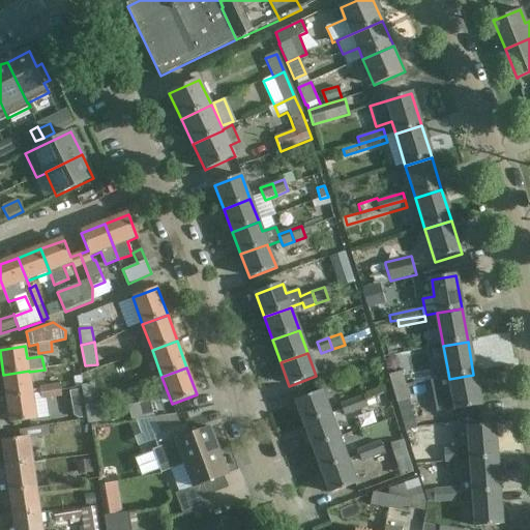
[(7,399),(32,395),(29,372),(29,371),(3,375),(7,399)]
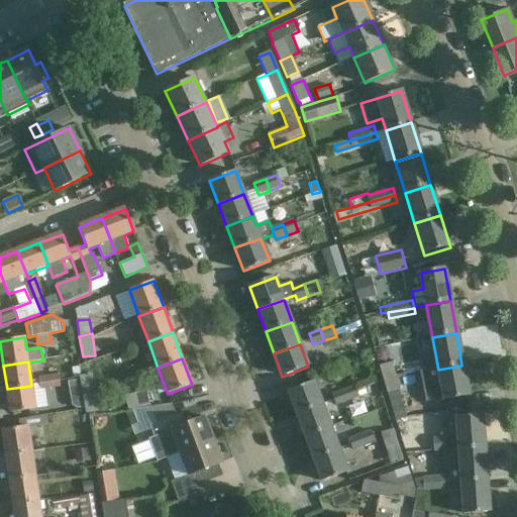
[(379,366),(383,380),(396,376),(391,362),(379,366)]
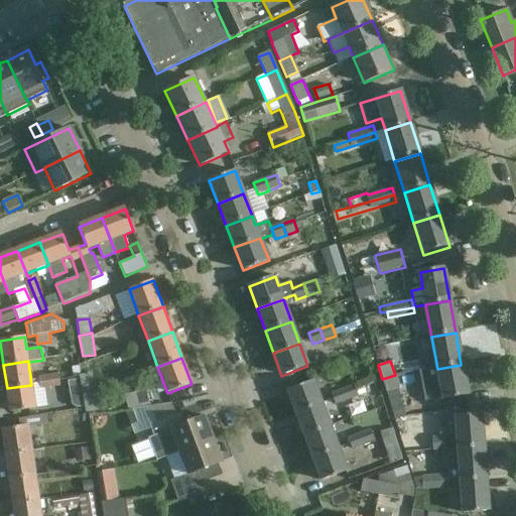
[(461,365),(437,369),(419,372),(425,401),(442,398),(442,401),(467,397),(461,365)]
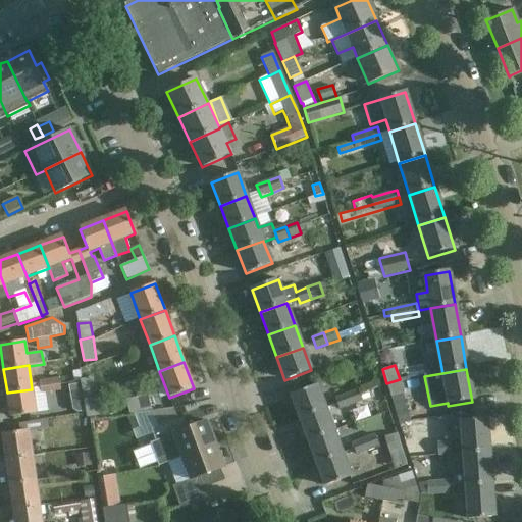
[(82,378),(82,381),(86,412),(87,417),(99,415),(92,377),(82,378)]
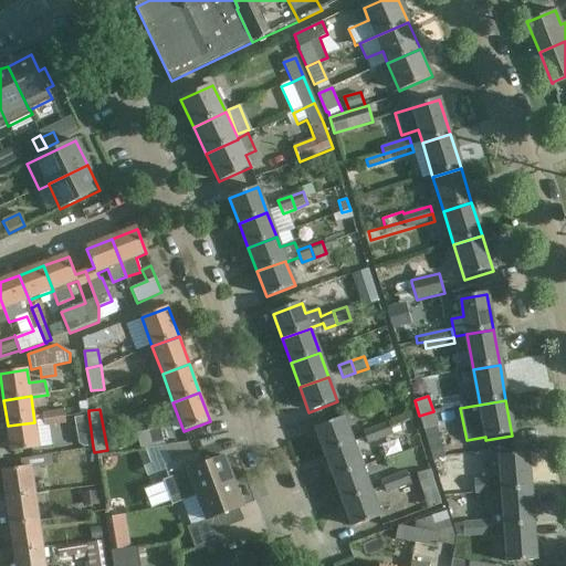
[(64,410),(53,411),(55,426),(65,425),(64,410)]
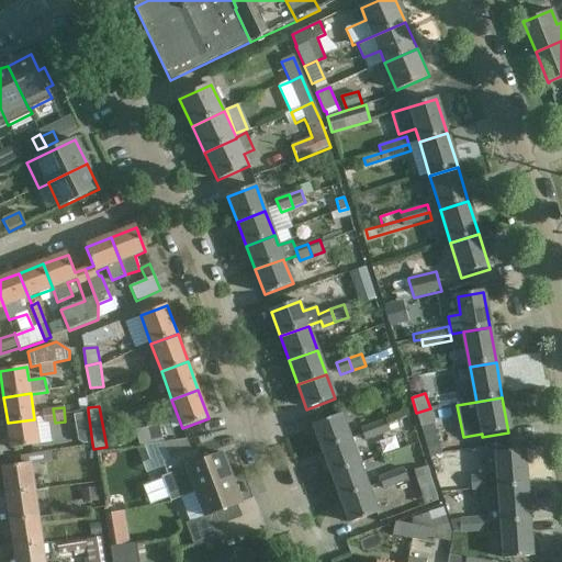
[(53,408),(42,411),(44,425),(55,423),(53,408)]
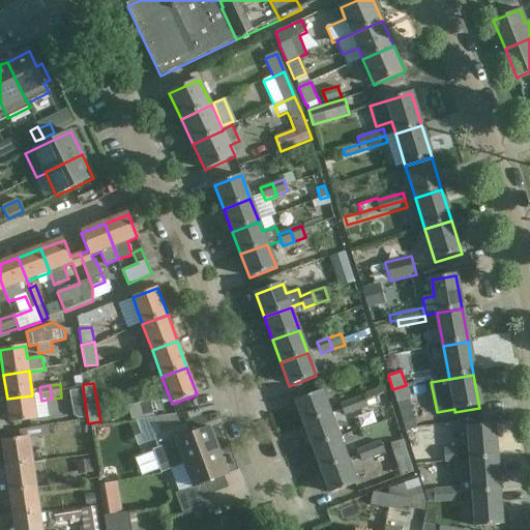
[(410,399),(406,385),(392,389),(398,404),(410,399)]
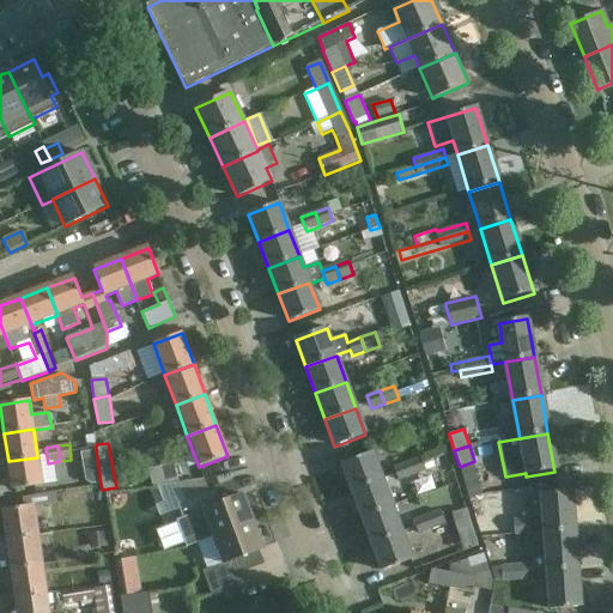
[(447,455),(443,447),(424,454),(426,462),(447,455)]
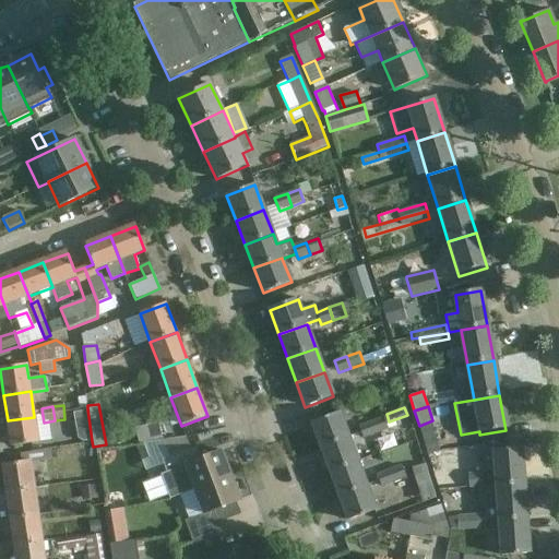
[(311,424),(321,448),(348,438),(340,413),(311,424)]
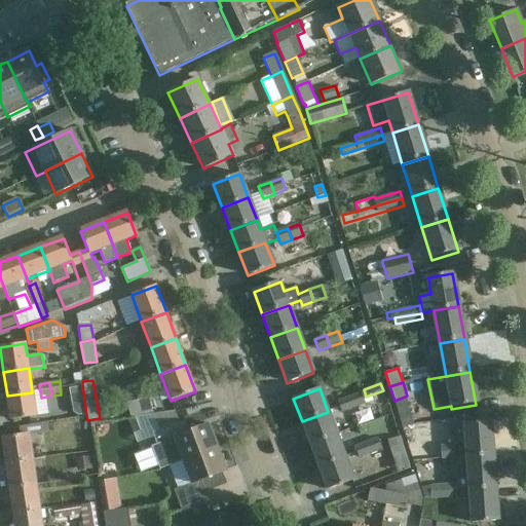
[(32,392),(7,396),(10,420),(36,416),(32,392)]
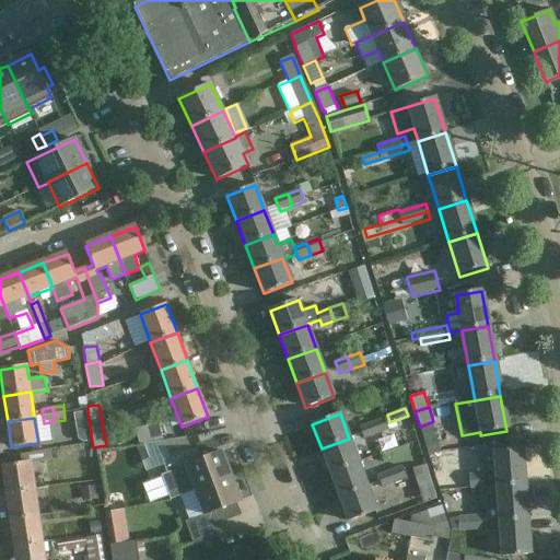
[(384,418),(372,423),(376,434),(388,430),(384,418)]
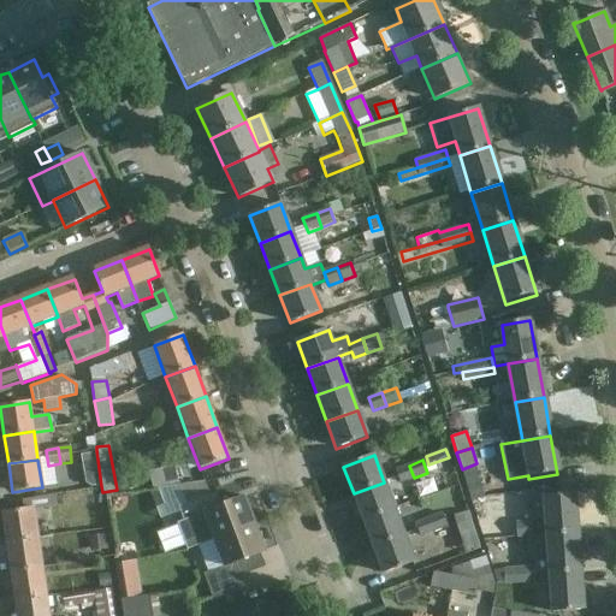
[(414,478),(409,466),(396,471),(401,484),(414,478)]
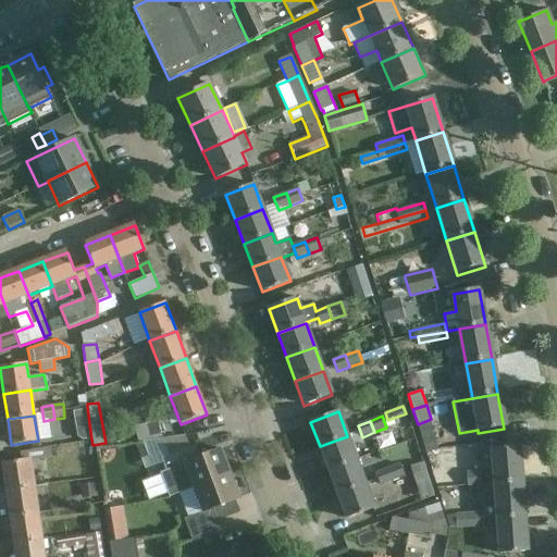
[(329,470),(356,460),(347,436),(320,446),(329,470)]
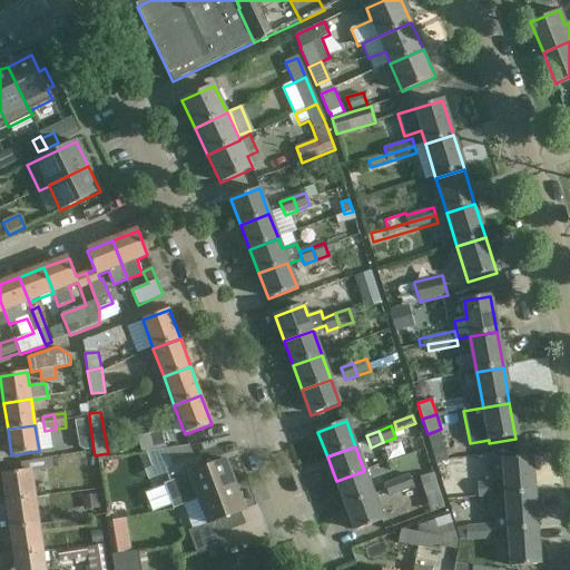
[(169,481),(164,483),(173,509),(196,499),(235,484),(226,460),(198,470),(194,458),(165,469),(169,481)]
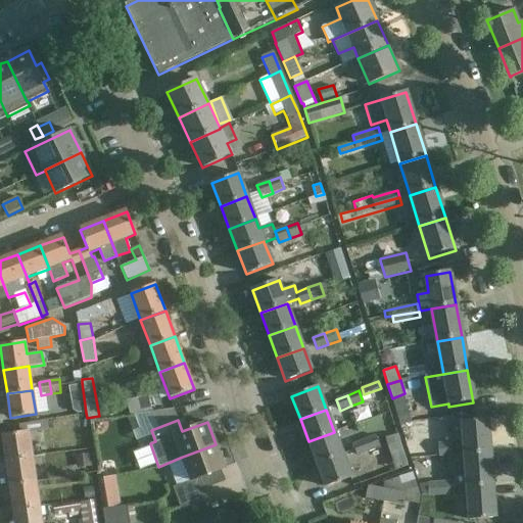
[(467,455),(493,454),(492,420),(466,421),(467,455)]
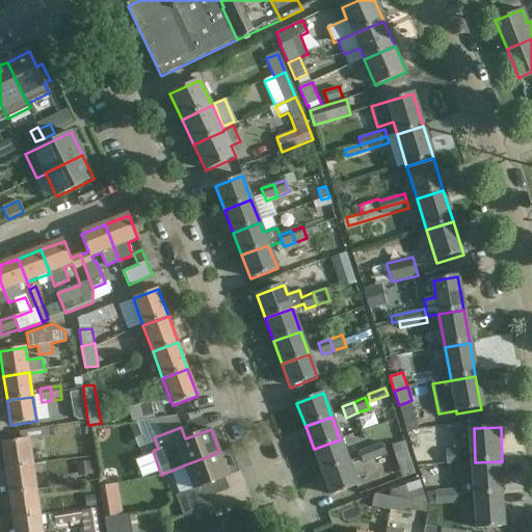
[(6,470),(34,466),(30,440),(2,444),(6,470)]
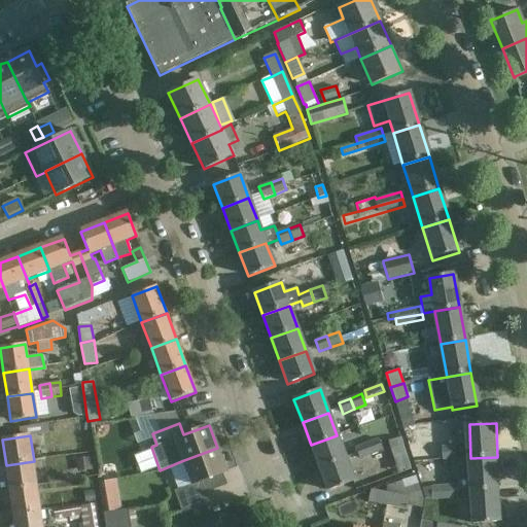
[(311,445),(319,467),(345,458),(337,435),(311,445)]
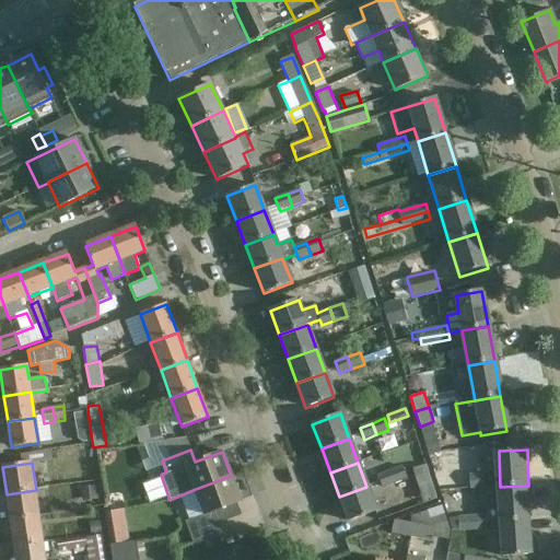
[(401,466),(389,470),(394,482),(406,478),(401,466)]
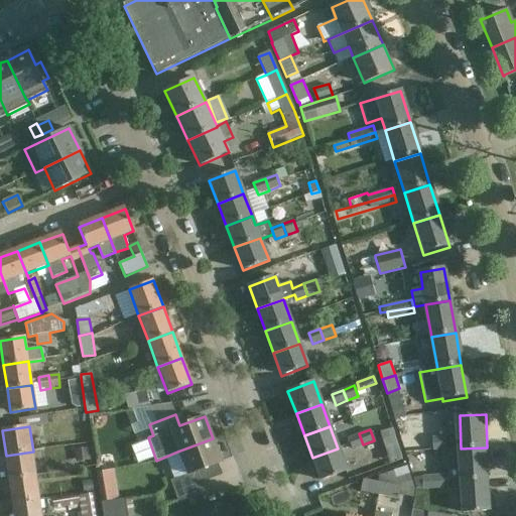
[(363,444),(359,433),(348,437),(352,448),(363,444)]
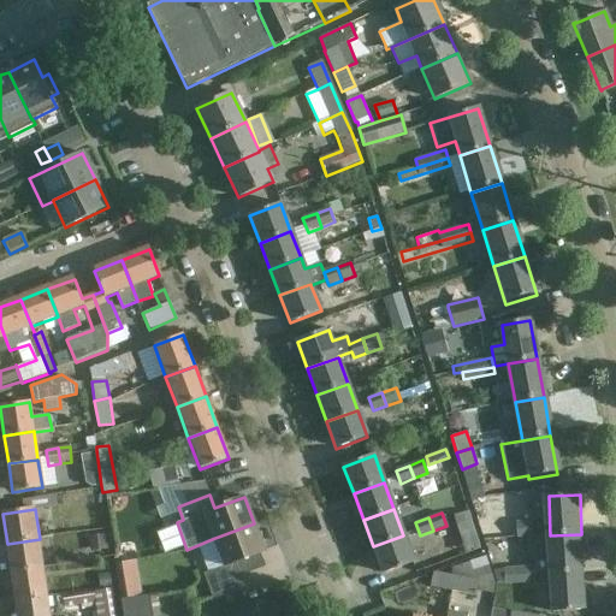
[(223,566),(203,573),(208,587),(240,575),(235,562),(265,550),(254,523),(212,539),(223,566)]
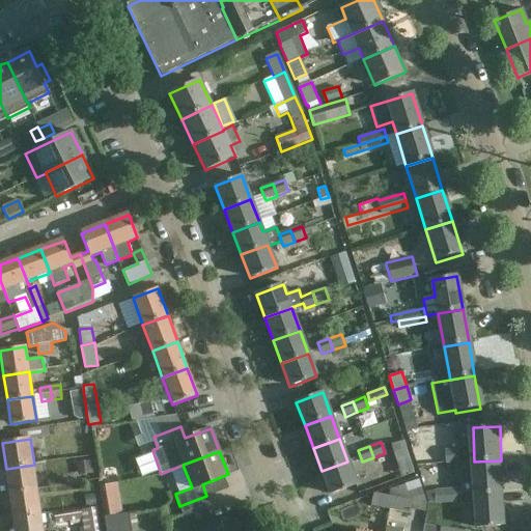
[(474,462),(454,462),(454,466),(455,481),(460,481),(462,488),(462,496),(475,495),(502,494),(501,460),(474,462)]
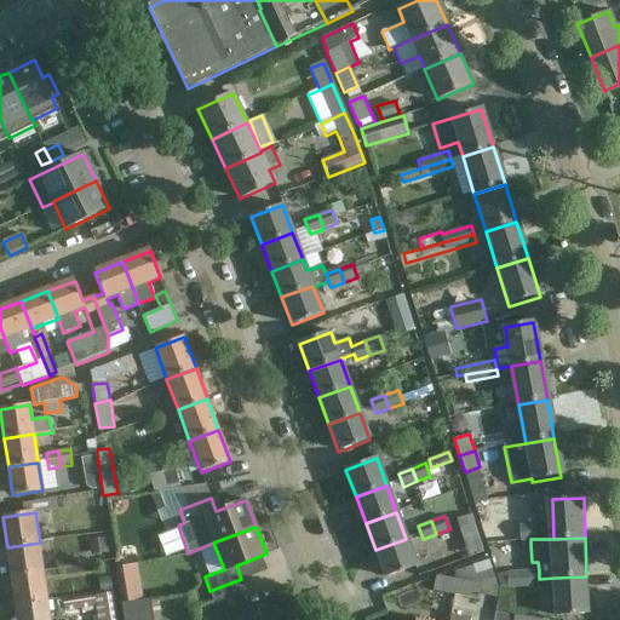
[(417,566),(406,539),(375,550),(385,578),(417,566)]
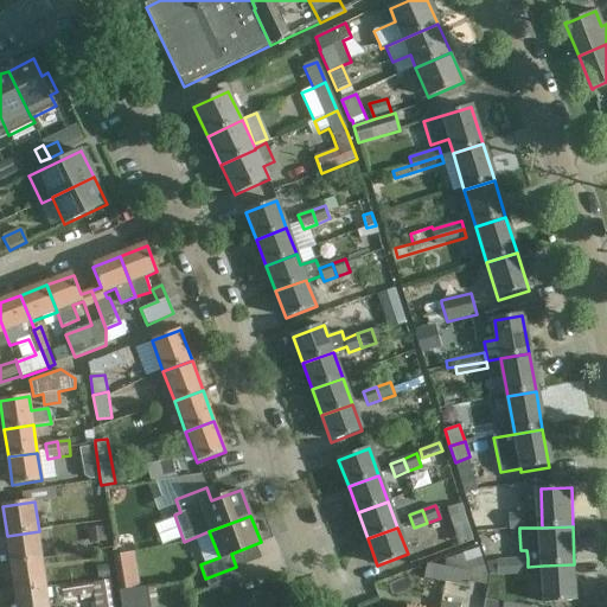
[(43,560),(39,531),(7,536),(12,564),(43,560)]
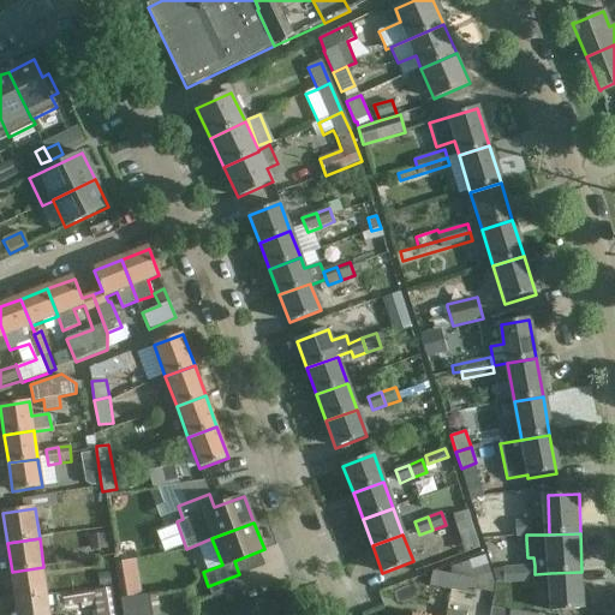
[(495,585),(491,578),(489,569),(484,556),(449,567),(452,574),(454,574),(452,590),(473,593),(473,590),(477,590),(494,592),(495,585)]
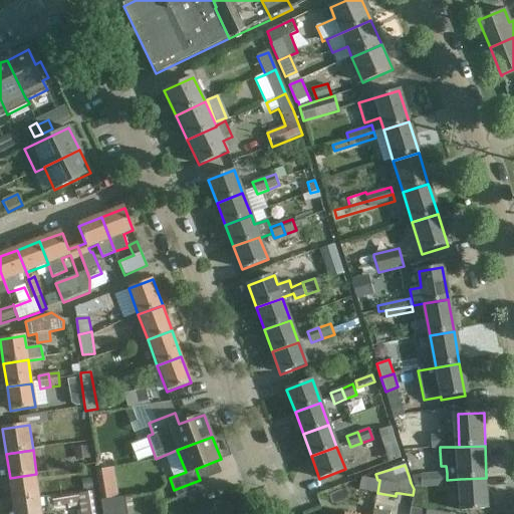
[(447,473),(434,474),(434,488),(447,487),(447,480),(447,473)]
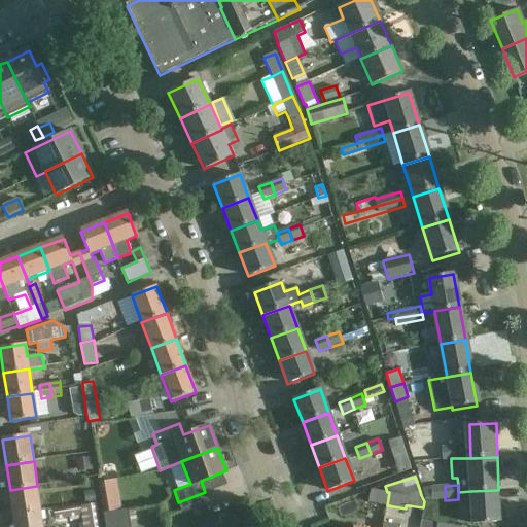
[(10,490),(13,515),(41,511),(37,486),(10,490)]
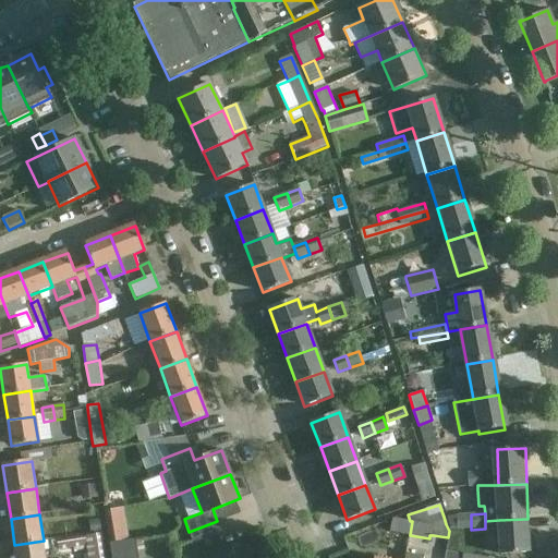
[(471,530),(471,514),(457,516),(457,531),(471,530)]
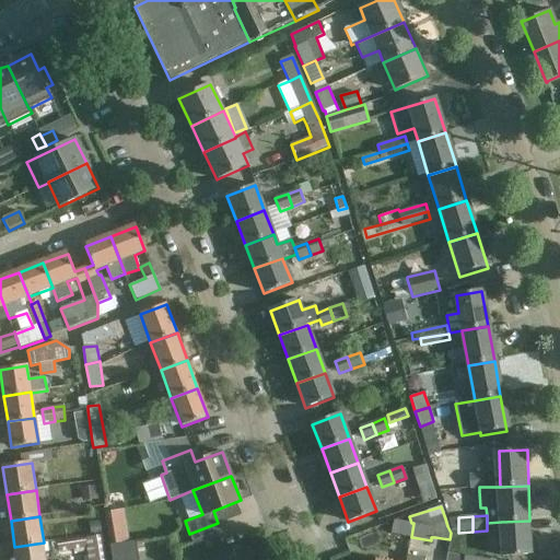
[(413,523),(411,523),(394,518),(391,533),(411,537),(413,523)]
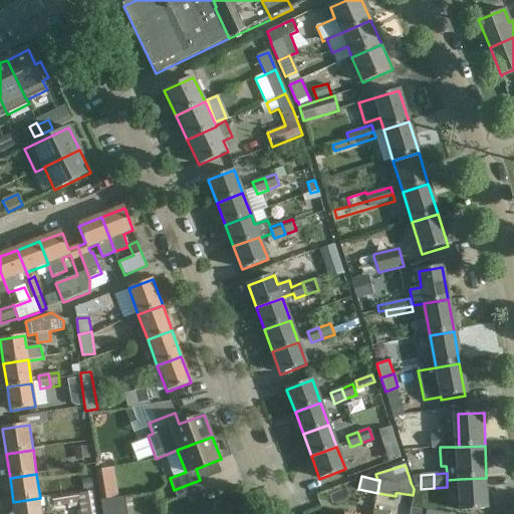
[(487,510),(486,478),(460,479),(461,511),(487,510)]
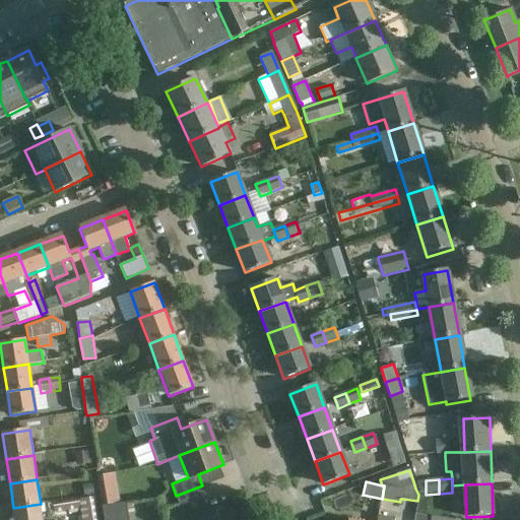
[(55,503),(53,504),(54,513),(81,509),(82,519),(95,519),(94,510),(92,498),(55,503)]
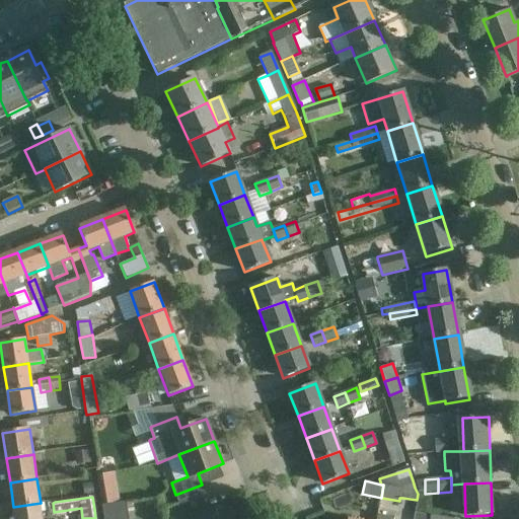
[(107,505),(104,506),(106,518),(129,518),(126,502),(121,503),(107,505)]
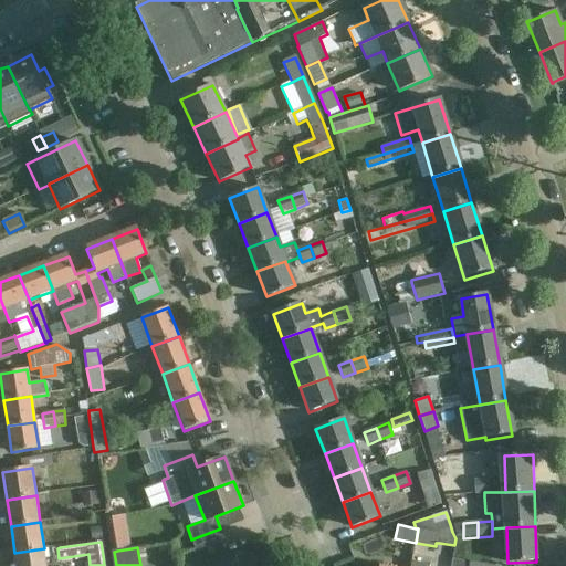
[(46,565),(44,548),(14,553),(16,565),(46,565)]
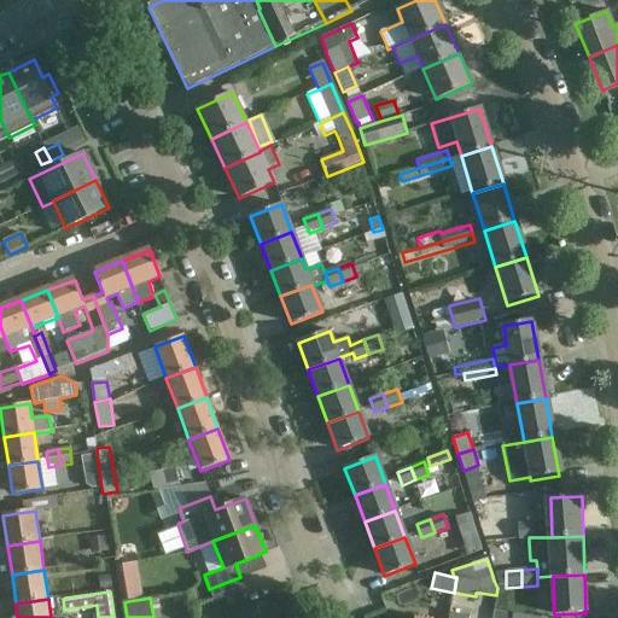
[(264,617),(263,605),(242,610),(242,617),(264,617)]
